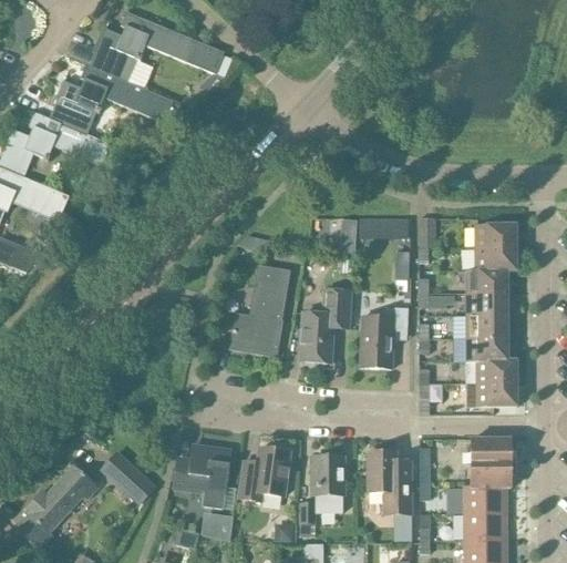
[(85,63),(122,78),(122,77),(131,55),(135,57),(134,58),(140,60),(141,54),(140,54),(144,44),(215,73),(224,51),(126,10),(121,24),(124,26),(121,34),(104,28),(89,64),(85,63)]
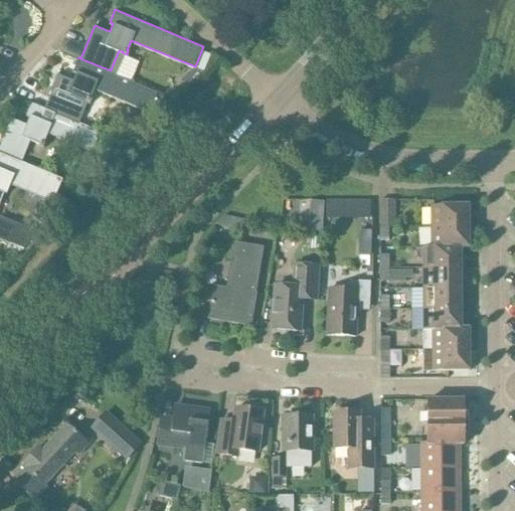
[(57,72),(44,106),(78,120),(78,119),(87,100),(90,101),(96,87),(145,107),(153,87),(111,69),(111,70),(77,57),(72,69),(76,71),(72,78),(57,72)]
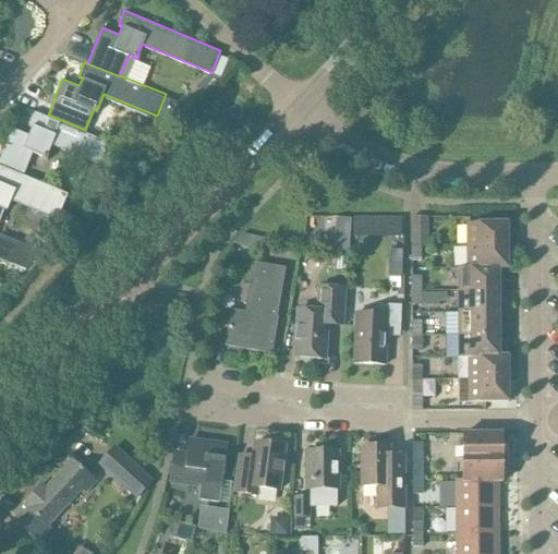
[(109,139),(85,129),(85,130),(48,115),(34,109),(28,122),(32,124),(28,133),(12,127),(0,155),(0,164),(23,173),(23,172),(33,149),(43,154),(43,155),(47,157),(49,152),(48,152),(51,141),(99,160),(109,139)]
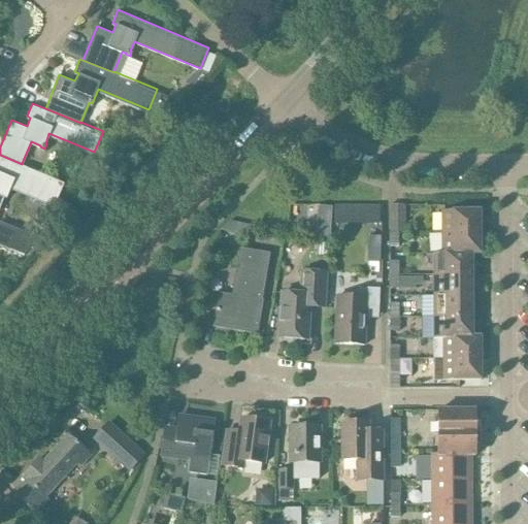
[(53,200),(61,179),(0,155),(0,213),(11,184),(53,200)]
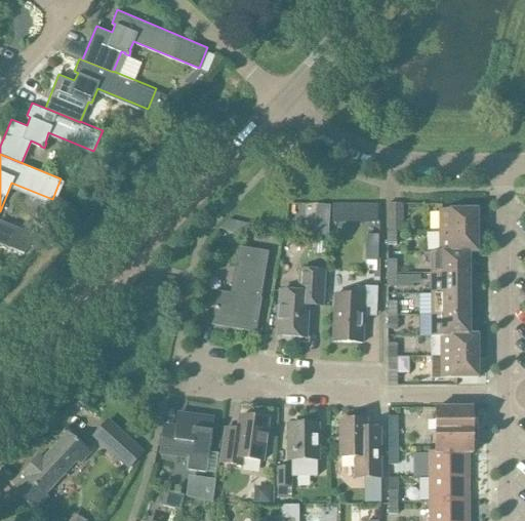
[(316,202),(315,213),(329,214),(330,203),(316,202)]
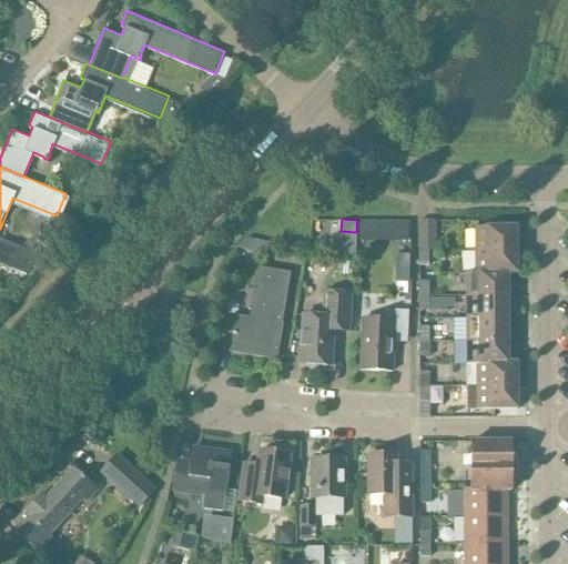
[(358,219),(358,238),(408,239),(408,219),(358,219)]
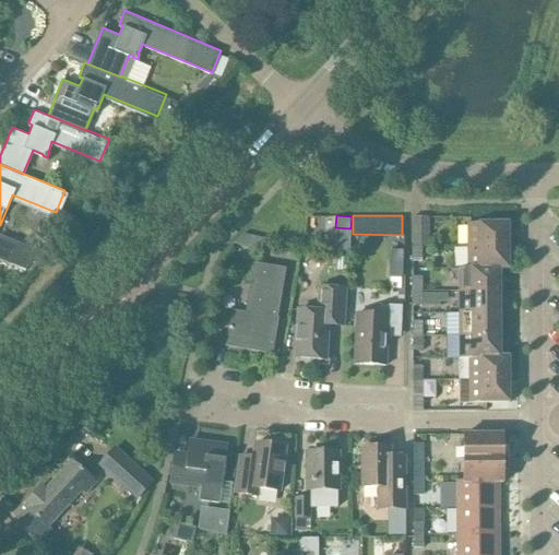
[(429,216),(412,216),(412,244),(421,244),(429,244),(429,216)]
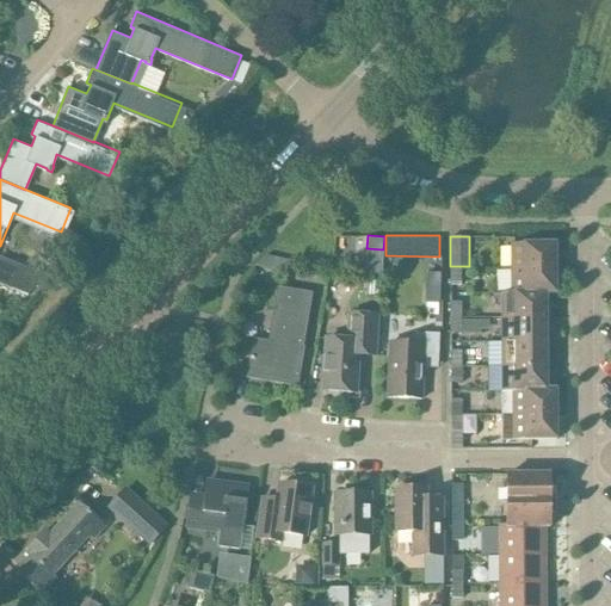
[(511,266),(556,266),(555,241),(511,241),(511,266)]
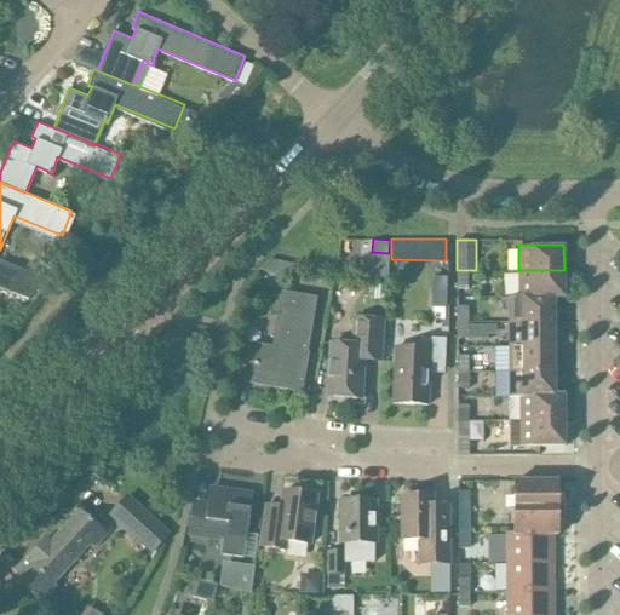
[(0,285),(12,291),(29,297),(46,276),(22,265),(0,257),(0,285)]
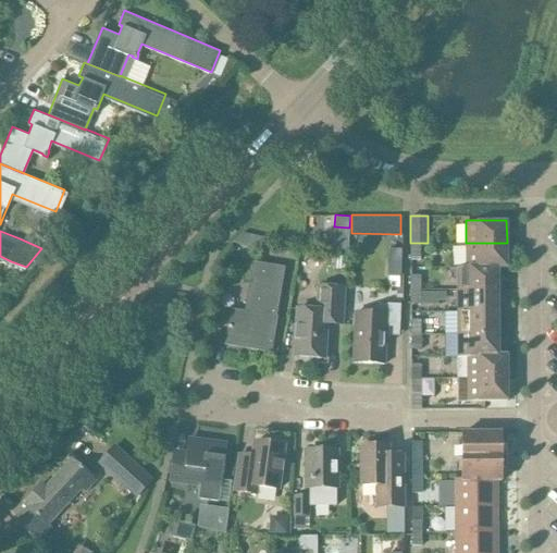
[(410,243),(411,258),(420,257),(420,243),(410,243)]
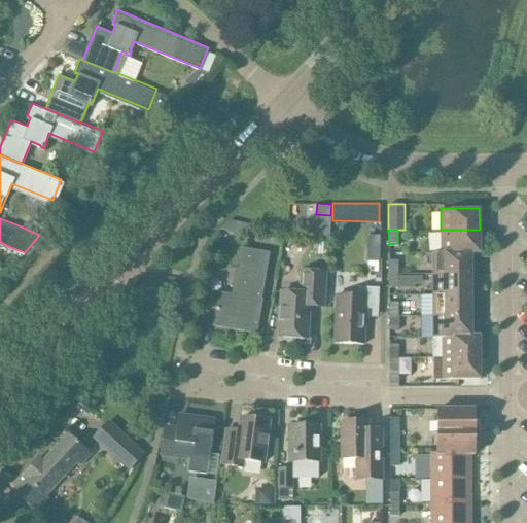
[(471,250),(471,251),(480,251),(480,230),(441,230),(441,250),(471,250)]
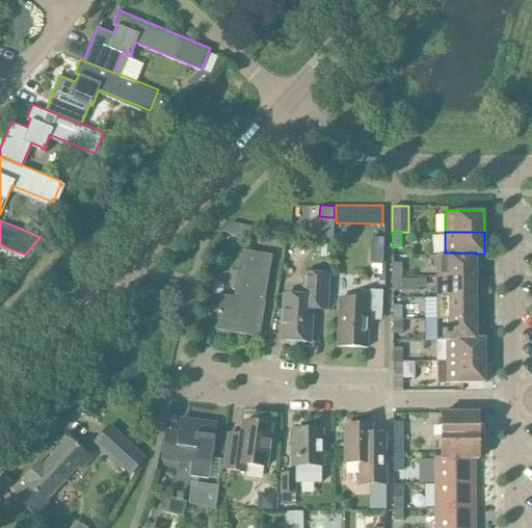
[(271,254),(242,248),(234,295),(221,294),(215,326),(216,326),(217,324),(240,328),(239,331),(259,334),(264,300),(263,300),(271,254)]
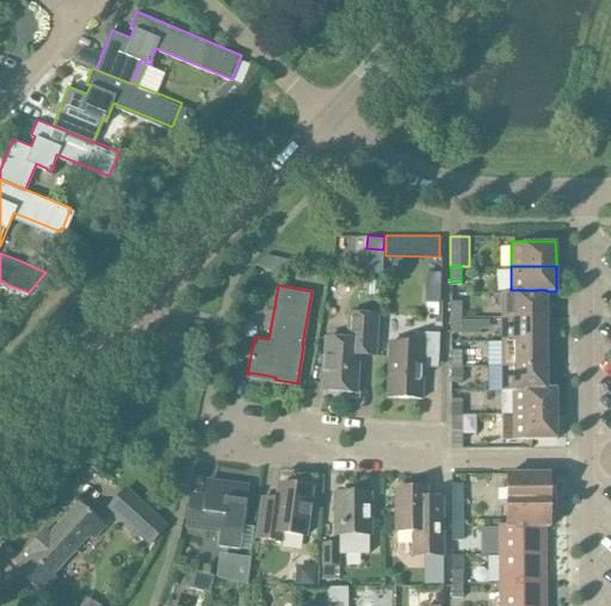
[(511,290),(501,290),(503,315),(547,314),(547,291),(547,290),(511,290)]
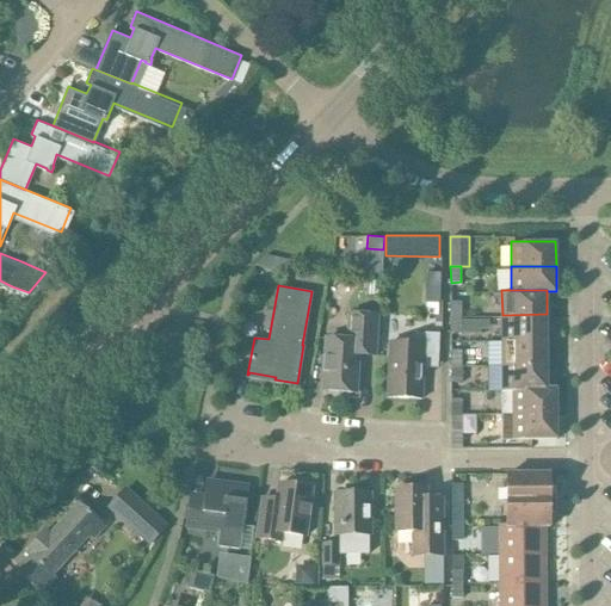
[(461,298),(451,298),(451,315),(461,315),(461,298)]
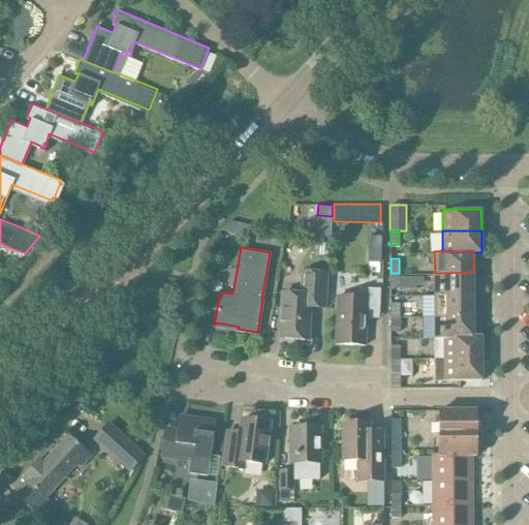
[(325,289),(327,289),(328,277),(327,277),(327,271),(302,269),(301,291),(282,290),(279,336),(308,338),(310,305),(324,306),(325,289)]
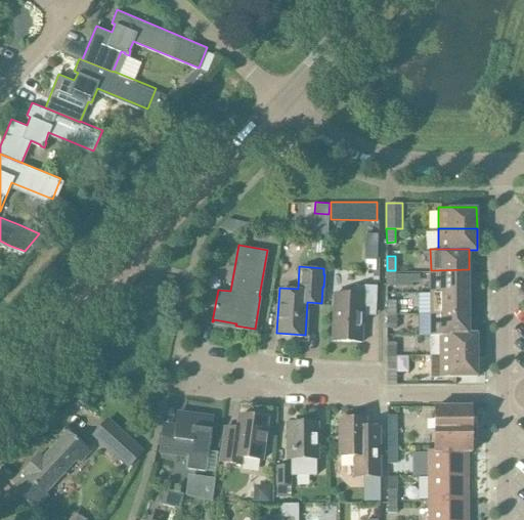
[(469,269),(431,270),(431,291),(469,291),(469,269)]
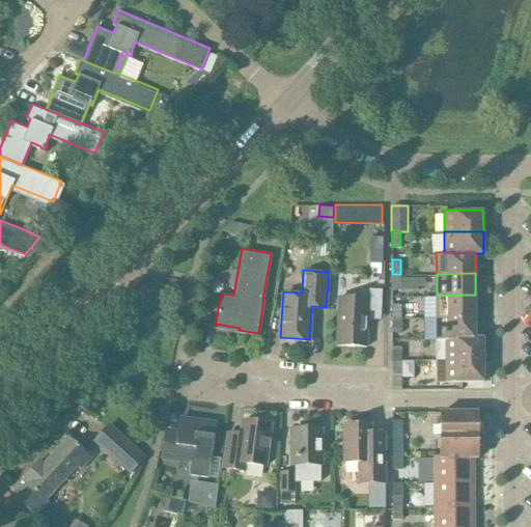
[(392,274),(392,287),(401,287),(400,274),(392,274)]
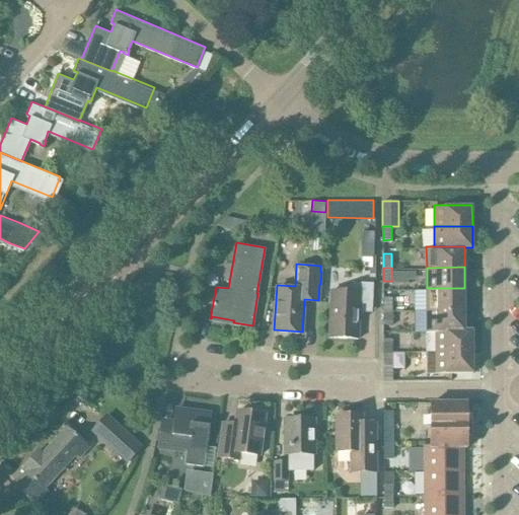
[(330,289),(329,314),(328,335),(358,337),(360,305),(372,305),(373,281),(352,280),(351,289),(330,289)]
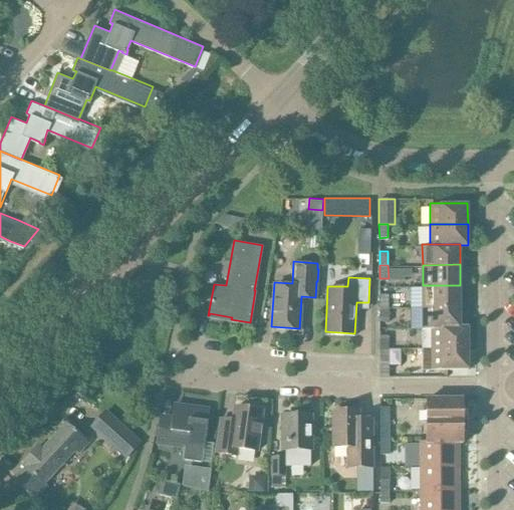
[(460,285),(423,285),(423,305),(460,305),(460,285)]
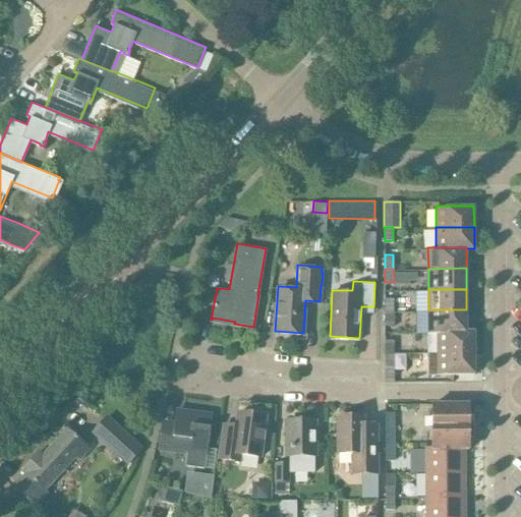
[(394,296),(385,296),(385,310),(394,310),(394,296)]
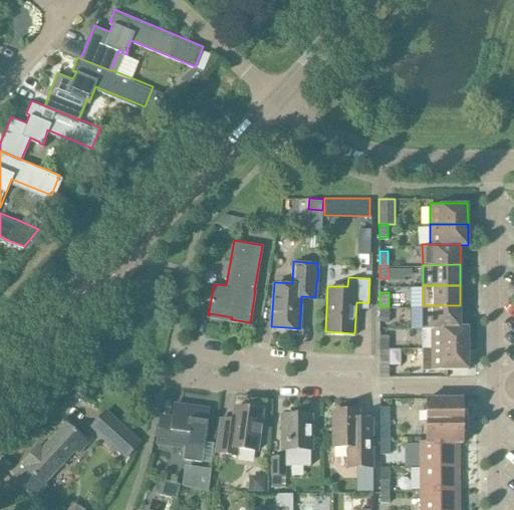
[(460,305),(423,305),(423,326),(460,326),(460,325),(460,305)]
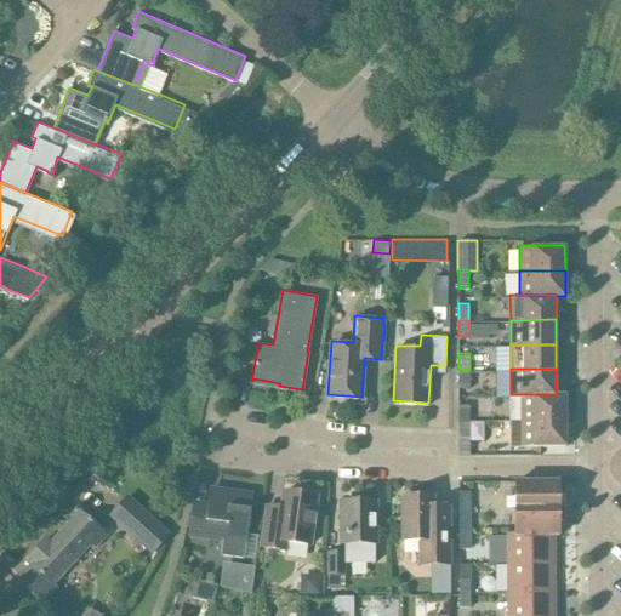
[(469,370),(459,370),(459,386),(469,386),(469,370)]
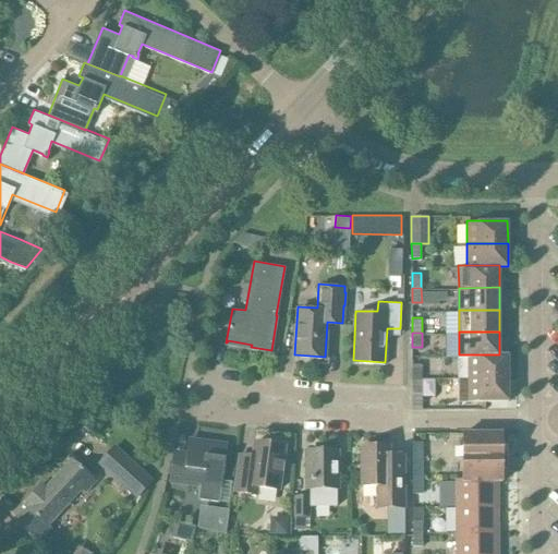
[(468,377),(508,377),(508,353),(499,353),(499,354),(459,354),(459,376),(468,376),(468,377)]
